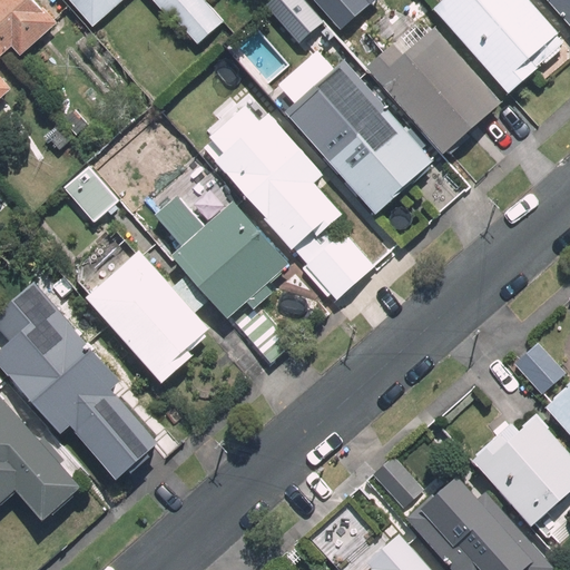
[(0,0),(0,96),(13,84),(0,68),(0,55),(13,42),(22,52),(60,18),(47,3),(43,6),(38,0),(0,0)]
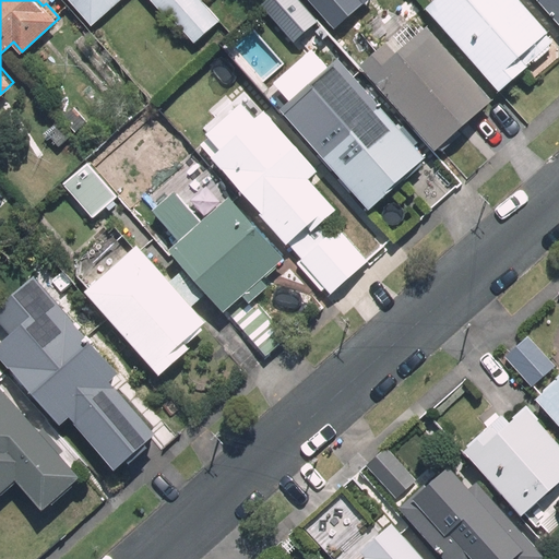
[(68,0),(90,25),(116,0),(68,0)]
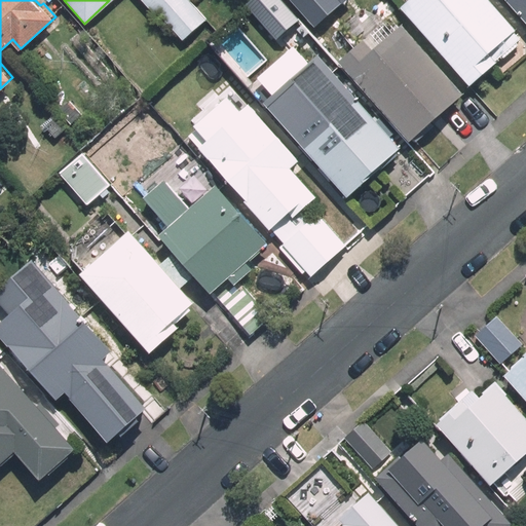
[(205,20),(188,0),(141,0),(153,13),(157,10),(183,39),(205,20)]
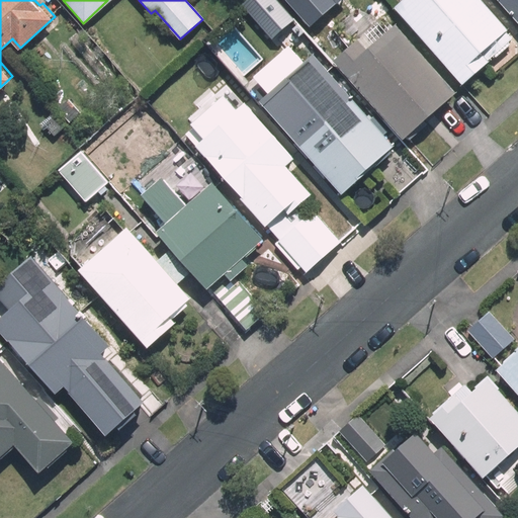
[(289,28),(264,0),(258,0),(230,25),(257,57),(289,28)]
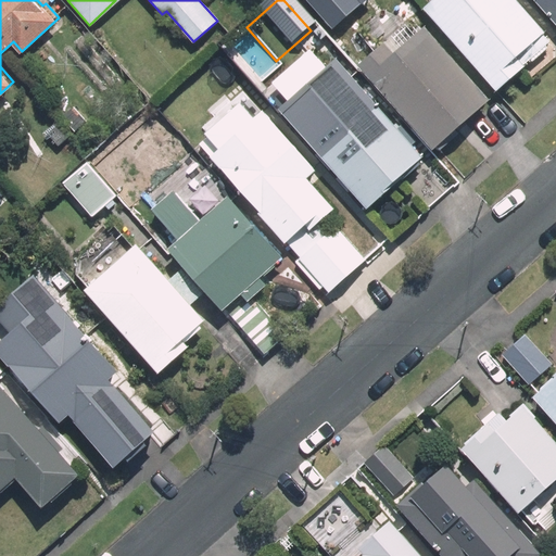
[(306,0),(329,26),(357,3),(355,0),(306,0)]
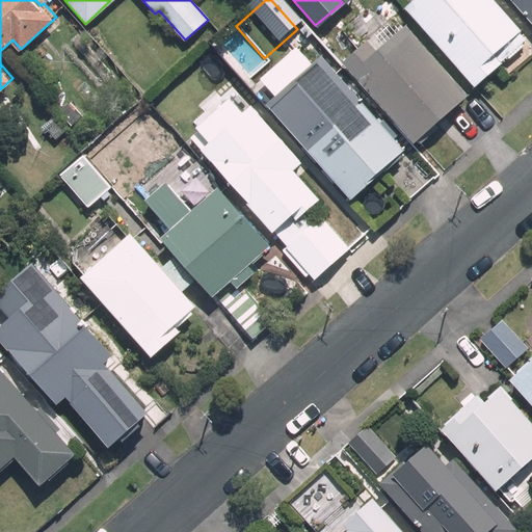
[(521,29),(495,0),(409,0),(404,5),(474,85),(501,61),(500,60),(526,37),(519,30),(521,29)]
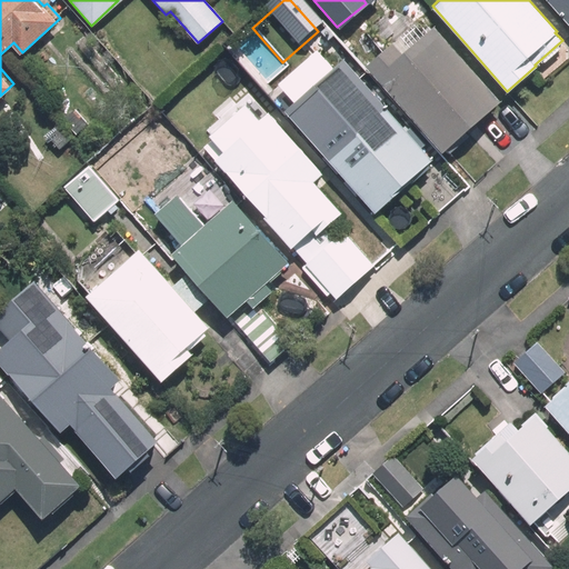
[(568,0),(547,0),(568,25),(568,0)]
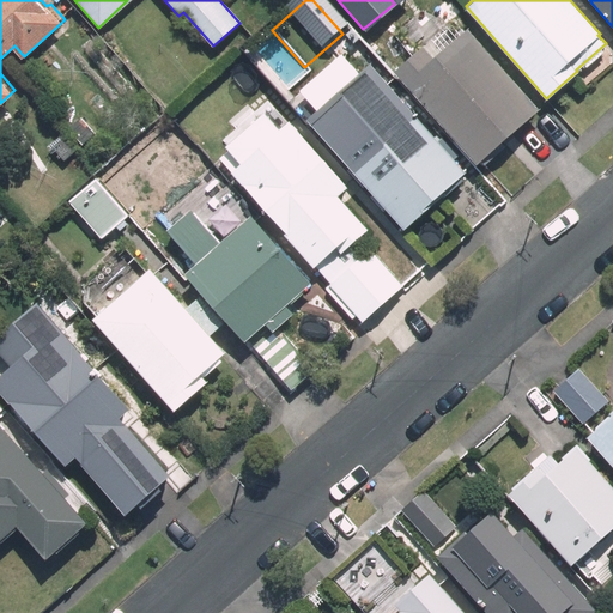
[(539,109),(467,29),(432,60),(420,46),(393,71),(475,165),(539,109)]
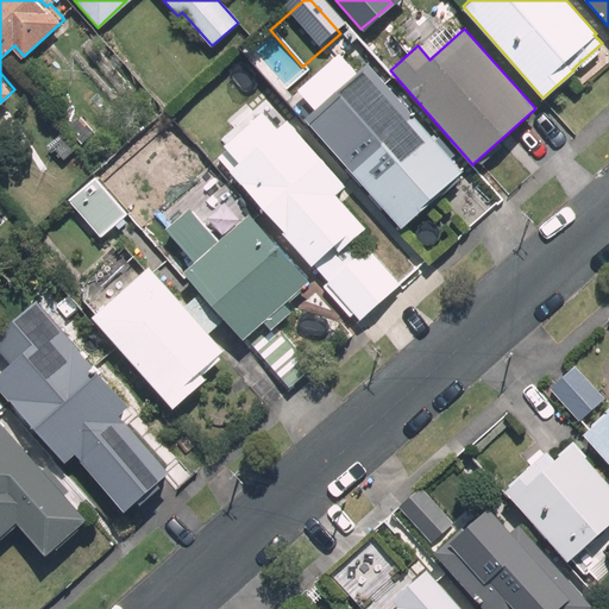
[(253,70),(244,60),(234,68),(243,79),(253,70)]
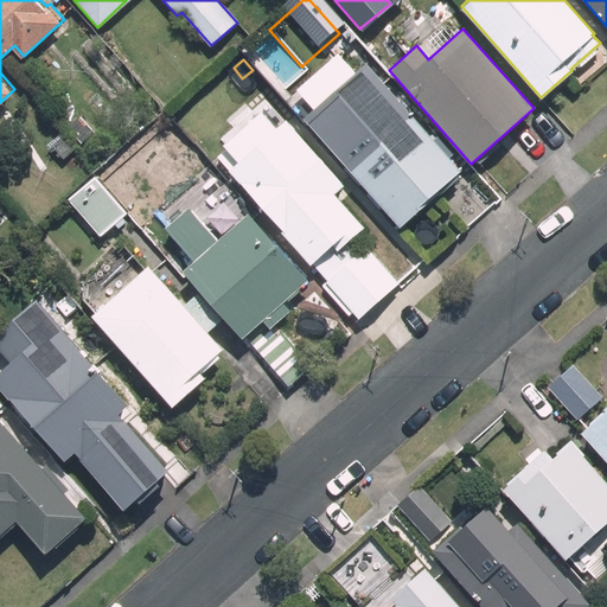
[(459,171),(368,65),(307,119),(400,225),(455,177),(454,176),(459,171)]
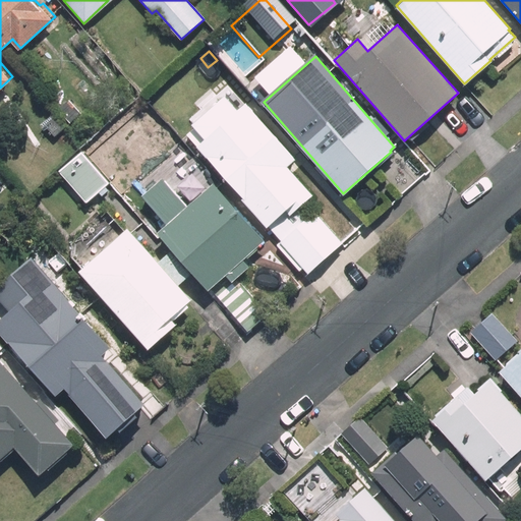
[(80,113),(67,100),(56,111),(68,124),(80,113)]
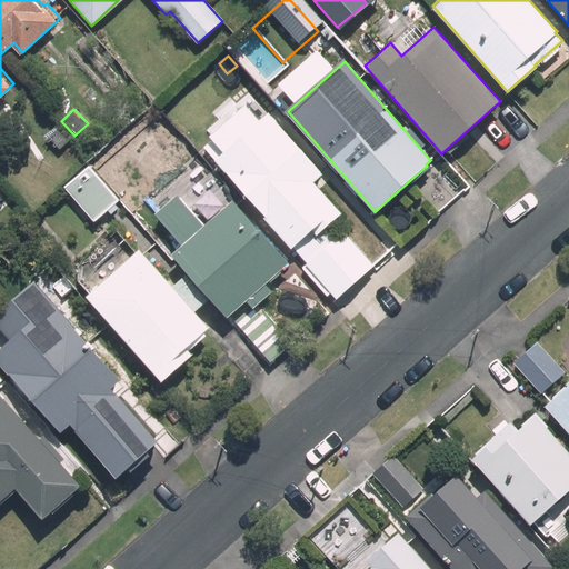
[(57,150),(70,139),(56,123),(43,136),(57,150)]
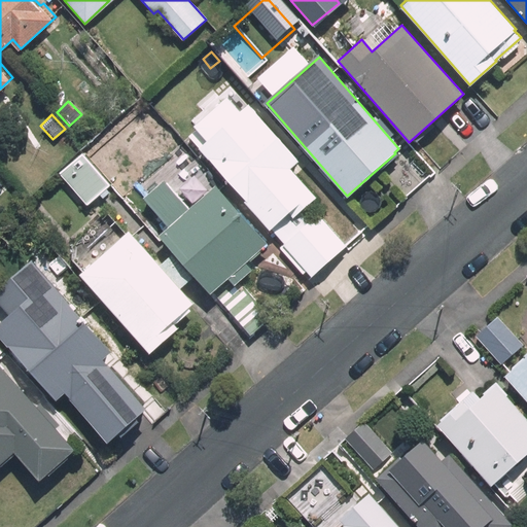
[(85,155),(113,187),(126,177),(111,161),(143,133),(127,114),(82,152),(85,155)]
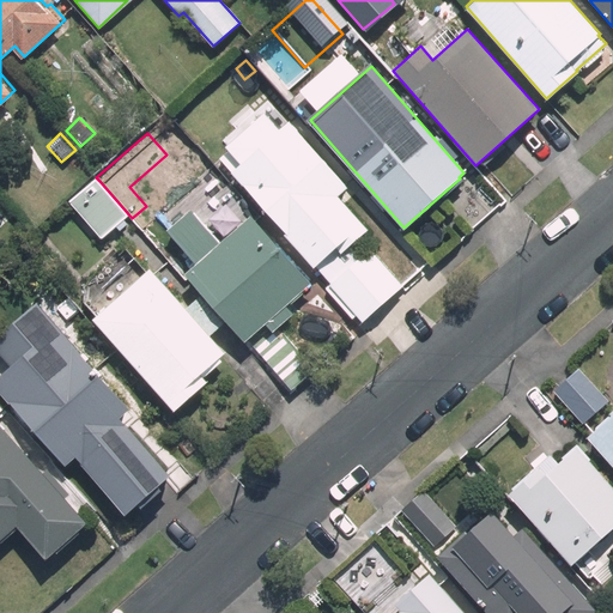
[(345,187),(298,133),(263,163),(260,158),(236,180),(313,267),(314,267),(360,321),(401,286),(369,249),(362,255),(352,242),(365,230),(335,196),(345,187)]
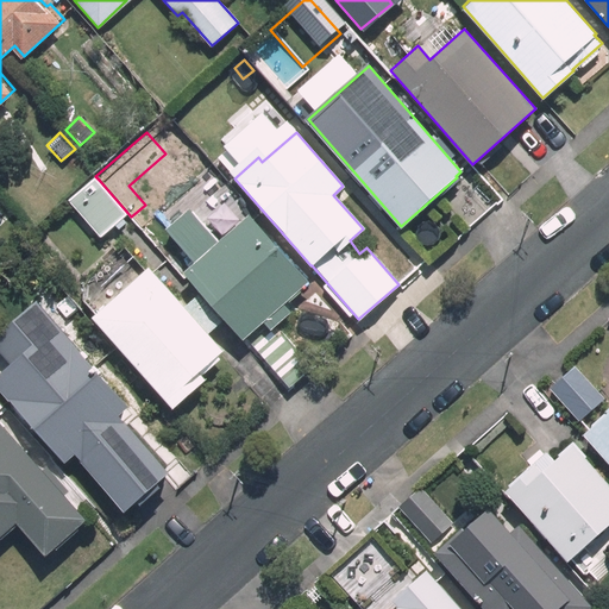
[(106,238),(131,217),(99,180),(74,201),(106,238)]
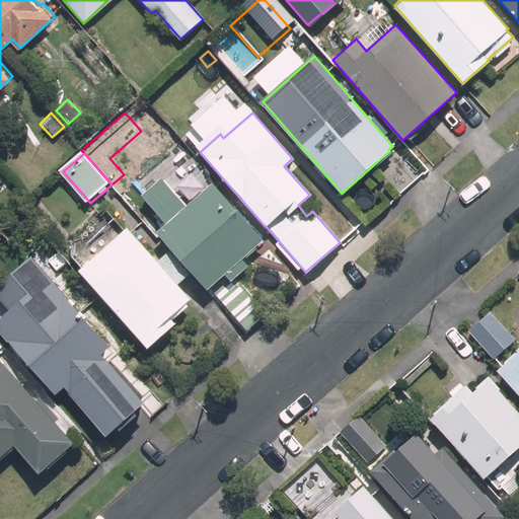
[(261,240),(210,182),(191,200),(165,170),(138,195),(164,224),(154,232),(205,289),(207,287),(244,330),(268,310),(235,275),(246,265),(240,258),(261,240)]
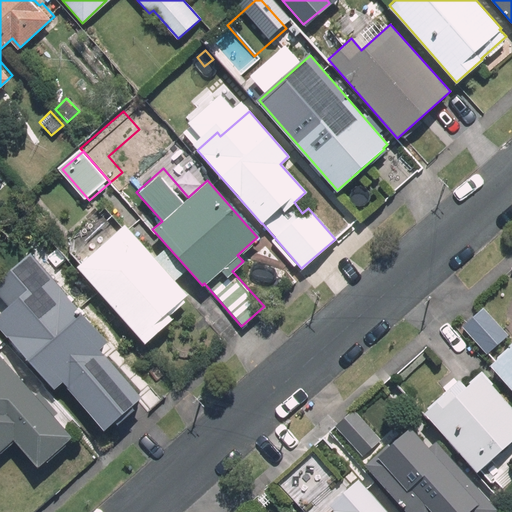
[(153,258),(123,223),(76,266),(145,343),(173,318),(169,313),(184,300),(182,298),(187,294),(174,280),(187,269),(167,246),(153,258)]
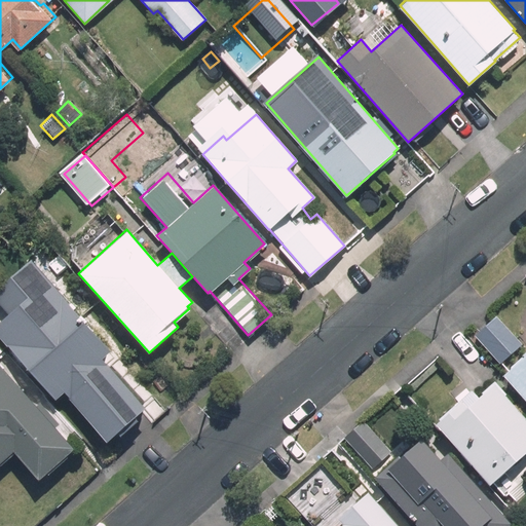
[(116,351),(34,258),(0,287),(0,294),(14,310),(0,323),(0,333),(54,396),(65,386),(110,439),(149,405),(108,359),(116,351)]
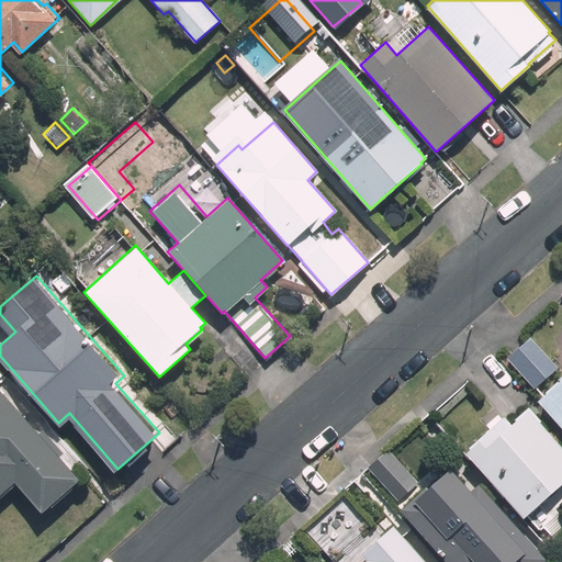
[(532,390),(555,368),(528,337),(505,358),(532,390)]
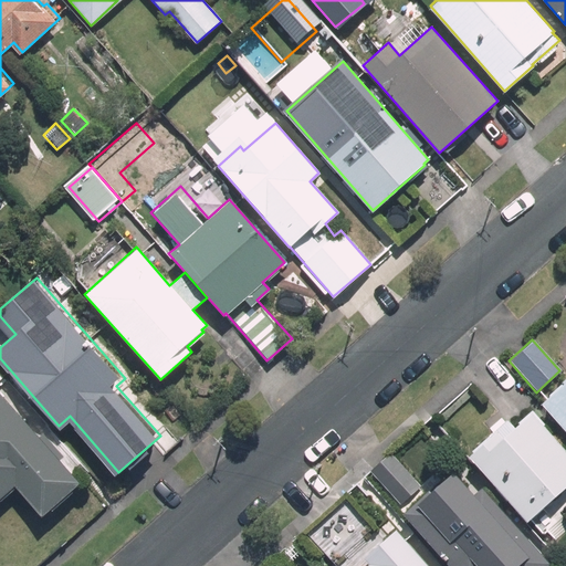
[(565,375),(562,379),(564,381),(541,402),(565,430),(565,375)]
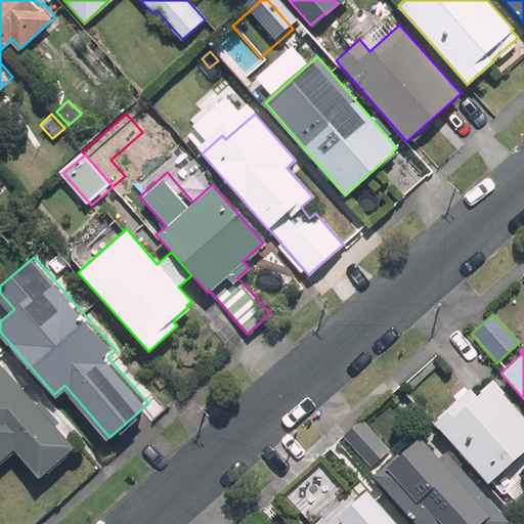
[(0,456),(8,449),(35,480),(72,447),(0,364),(0,456)]
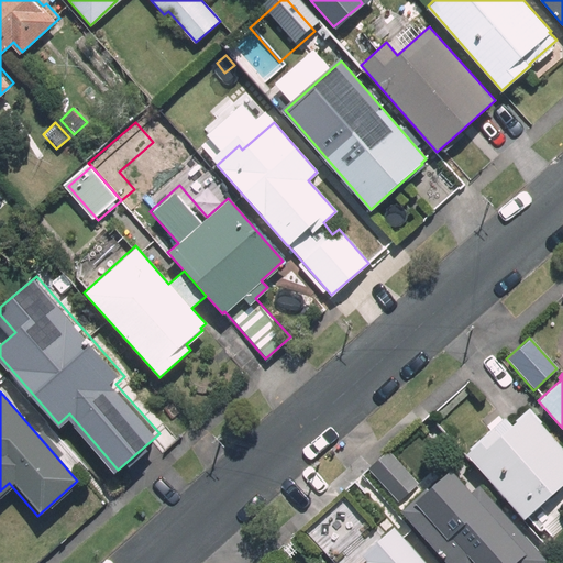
[(562,483),(562,448),(529,409),(511,426),(505,417),(470,449),(471,450),(466,454),(522,518),(562,483)]
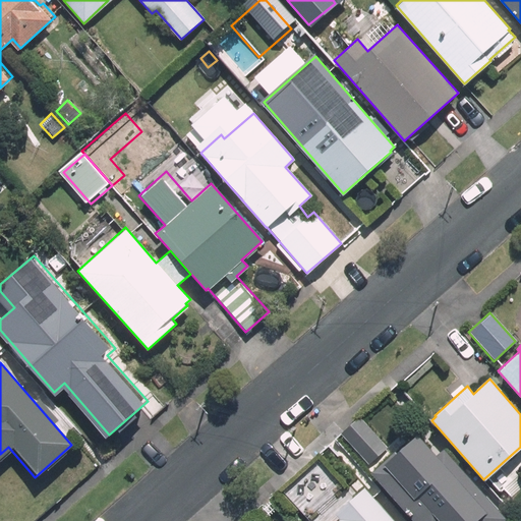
[(367,465),(386,449),(359,418),(340,435),(367,465)]
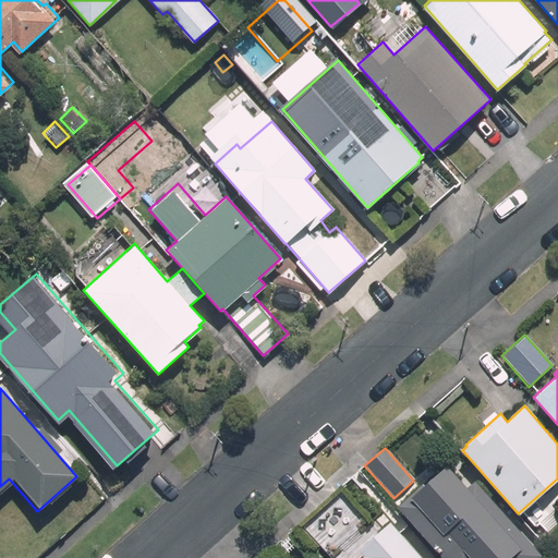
[(537,557),(541,555),(475,481),(465,488),(446,466),(426,484),(424,482),(396,508),(439,557),(537,557)]
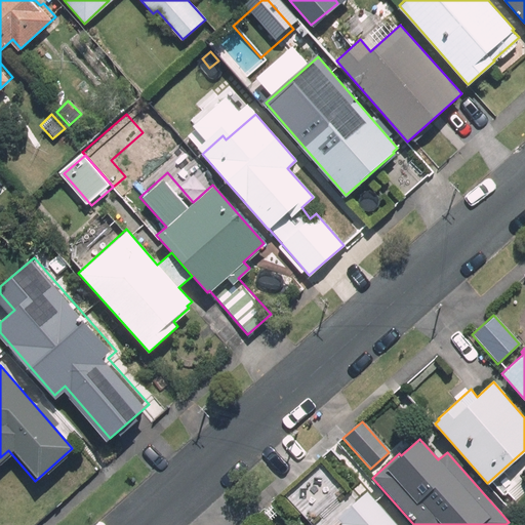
[(310,524),(397,524),(373,498),(357,513),(341,495),(309,523),(310,524)]
